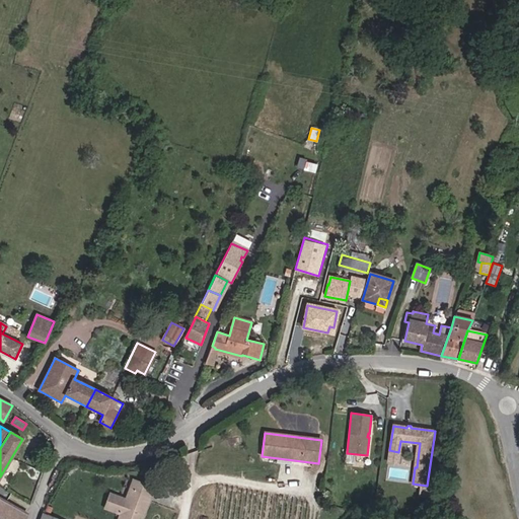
[(397,463),(398,452),(389,450),(388,462),(397,463)]
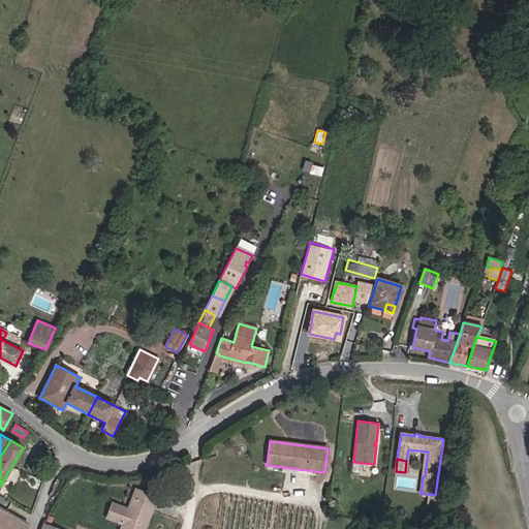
[(144,528),(156,496),(136,489),(128,508),(113,502),(107,517),(123,523),(121,528),(122,528),(144,528)]
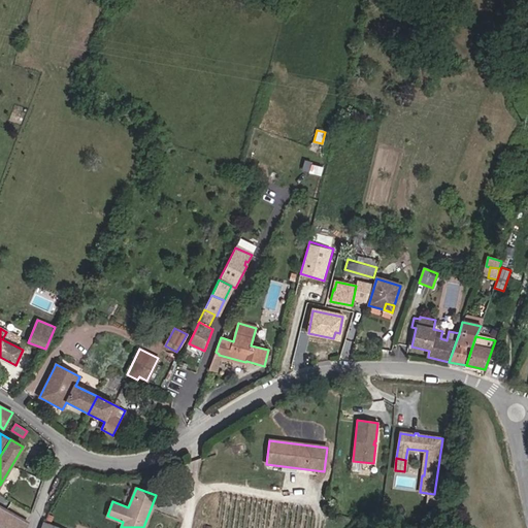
[(0,525),(5,527),(26,527),(28,524),(0,507),(0,525)]
